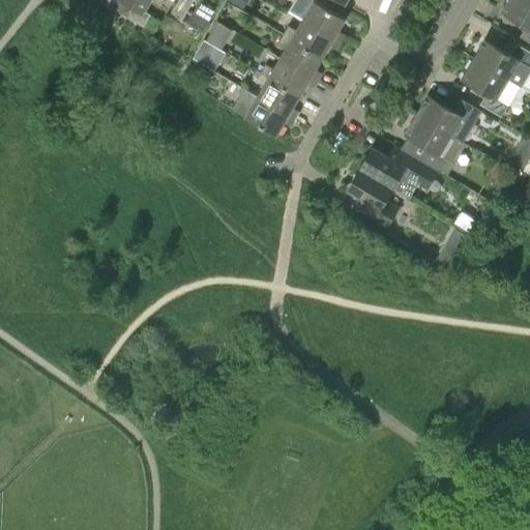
[(144,10),(149,0),(122,0),(131,5),(125,16),(143,26),(150,15),(144,10)]
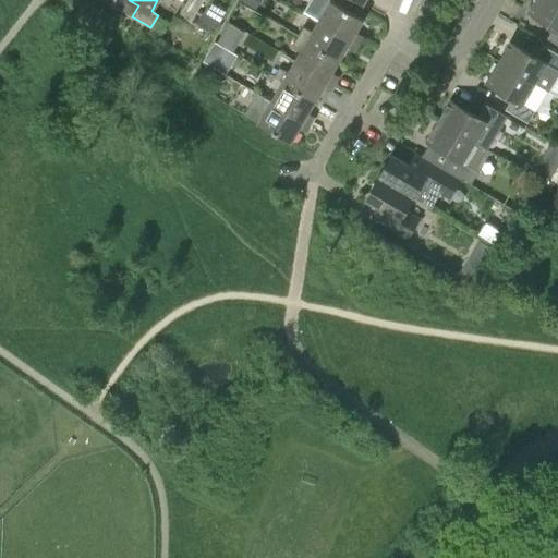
[(204,0),(189,0),(186,4),(197,11),(204,0)]
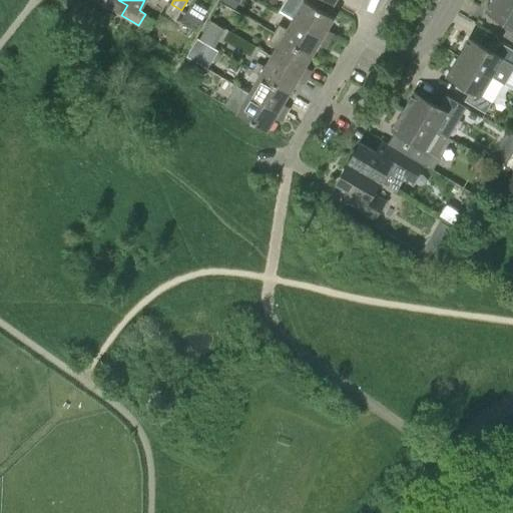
[(299,8),(293,19),(329,40),(333,33),(327,29),(334,17),(305,0),(293,0),(291,4),(299,8)]
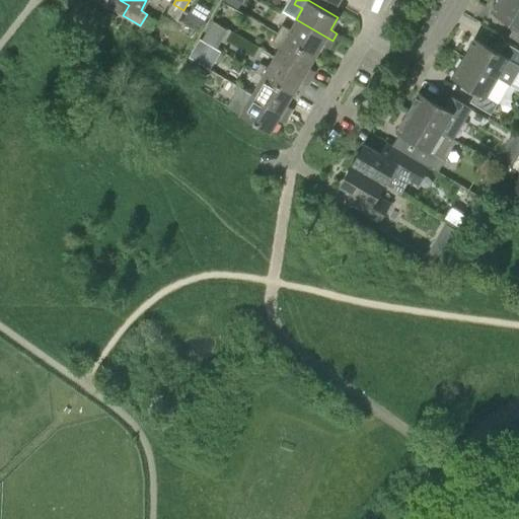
[(518,1),(516,0),(496,0),(491,10),(515,25),(509,35),(518,42),(518,1)]
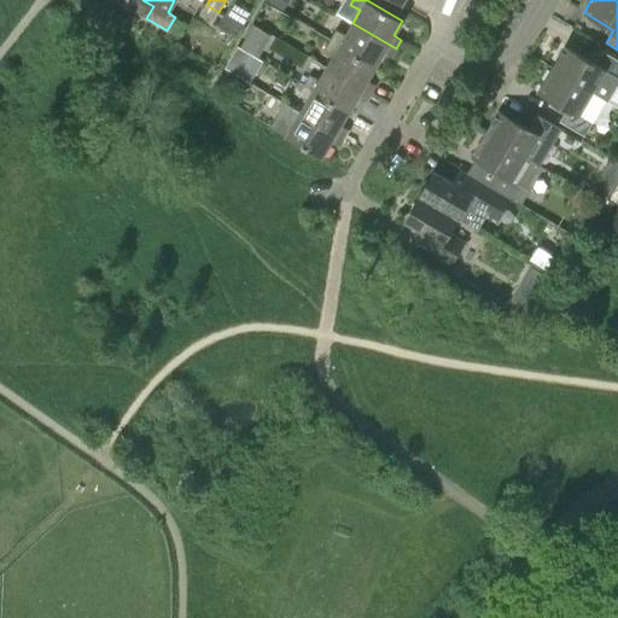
[(211,25),(219,12),(207,5),(199,18),(211,25)]
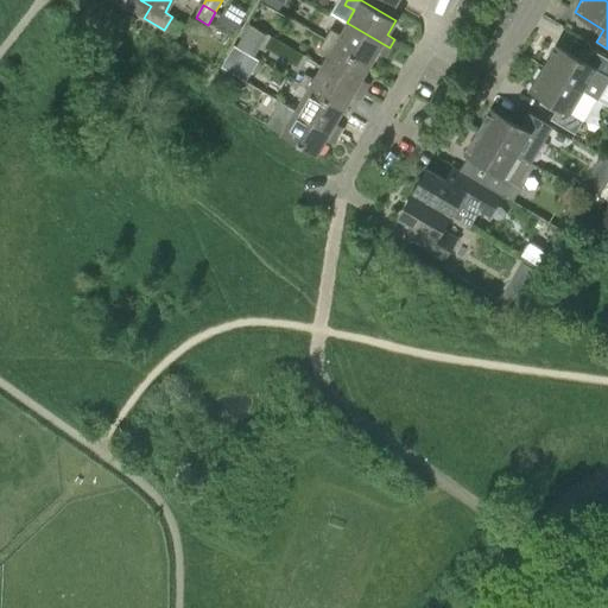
[(244,18),(225,7),(216,21),(235,33),(244,18)]
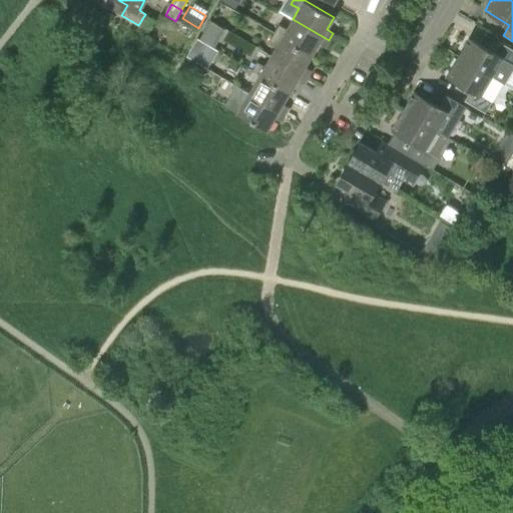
[(325,47),(329,40),(293,19),(287,29),(279,24),(274,32),(312,55),(319,43),(325,47)]
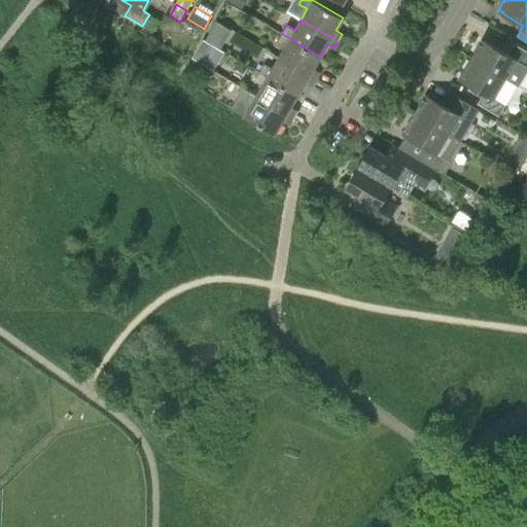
[(284,46),(278,58),(315,79),(319,72),(313,69),(320,57),(281,33),(276,42),(284,46)]
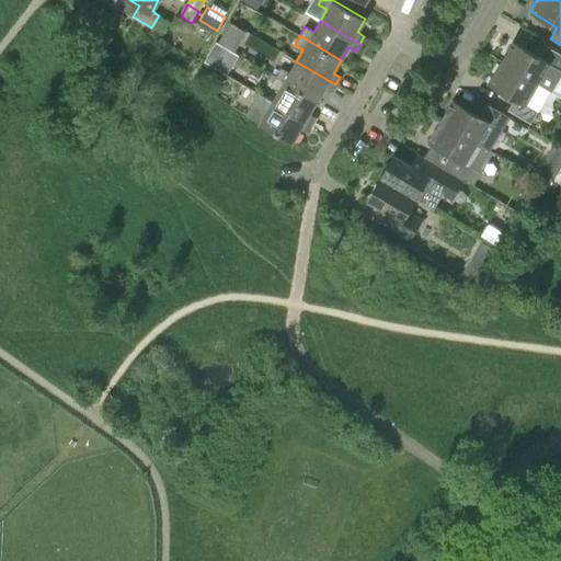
[(513,42),(500,63),(549,91),(550,91),(560,72),(560,54),(546,45),(539,57),(513,42)]
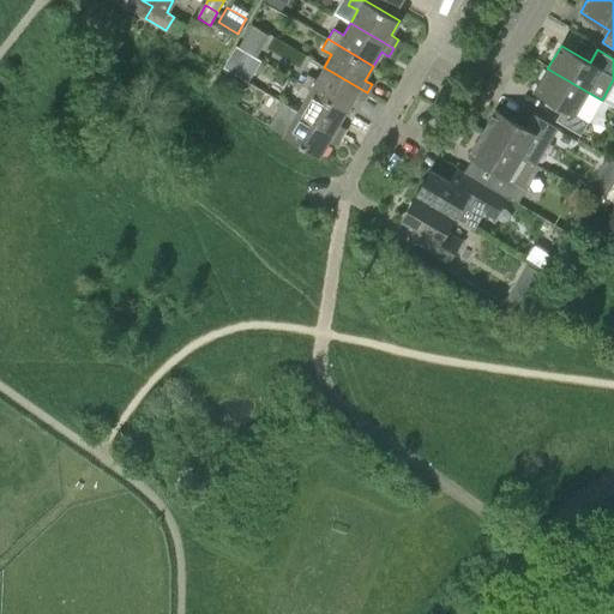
[(307,73),(301,84),(347,110),(355,96),(362,101),(367,92),(324,67),(317,79),(307,73)]
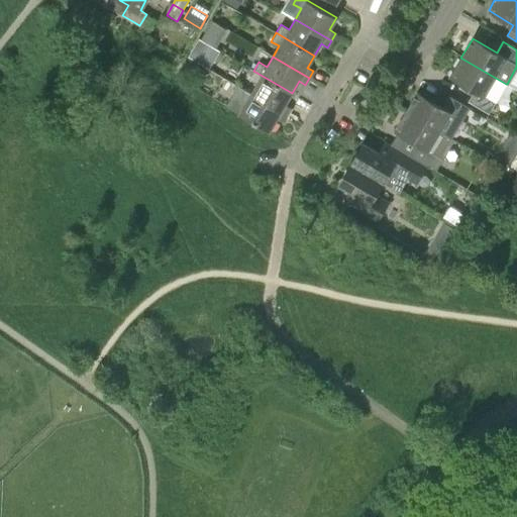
[(489,113),(506,84),(460,58),(449,77),(474,91),(468,101),(489,113)]
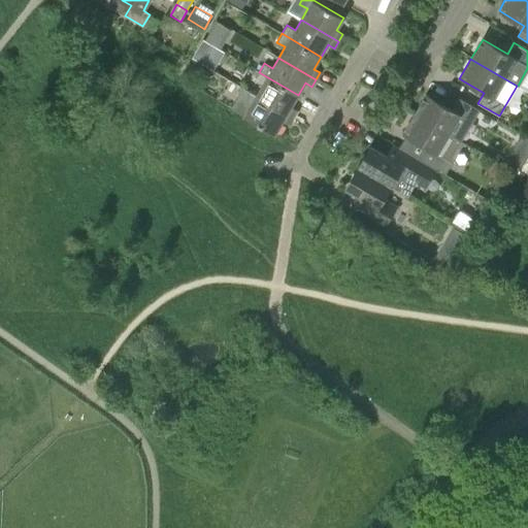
[(195,75),(201,66),(191,61),(186,70),(195,75)]
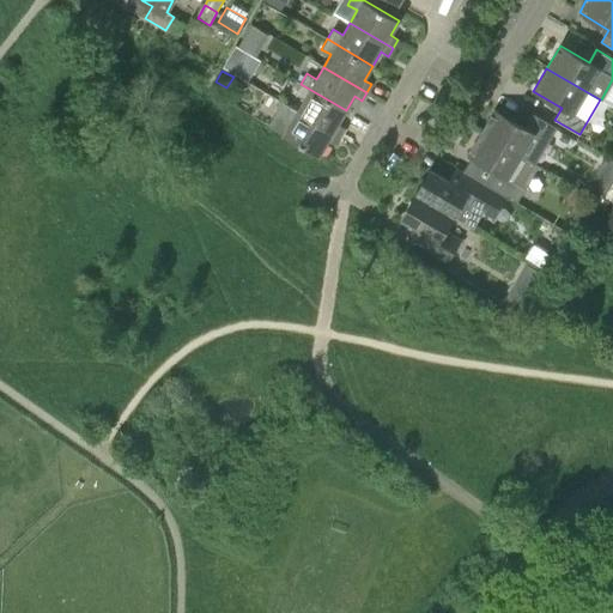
[(304,99),(297,111),(340,137),(345,128),(338,125),(346,110),(301,84),(295,93),(304,99)]
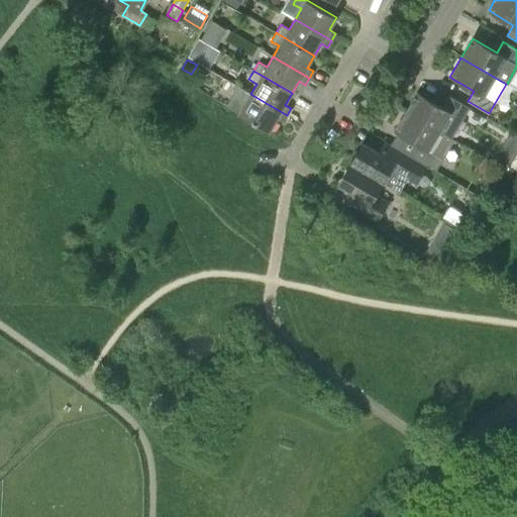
[(283,122),(287,115),(250,94),(237,86),(226,105),(270,131),(277,119),(283,122)]
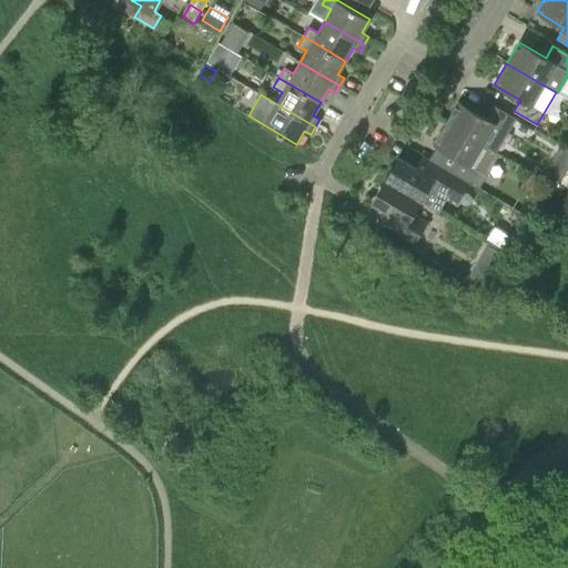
[(446,122),(483,144),(489,134),(499,140),(504,139),(507,131),(515,119),(492,105),(485,117),(458,101),(446,122)]
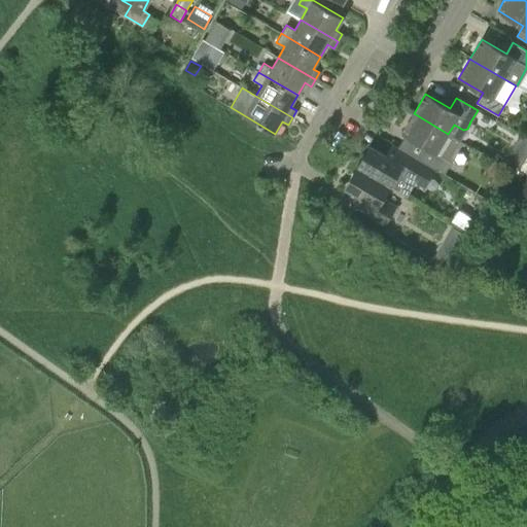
[(419,160),(423,163),(444,175),(463,143),(448,134),(414,113),(401,133),(426,147),(419,160)]
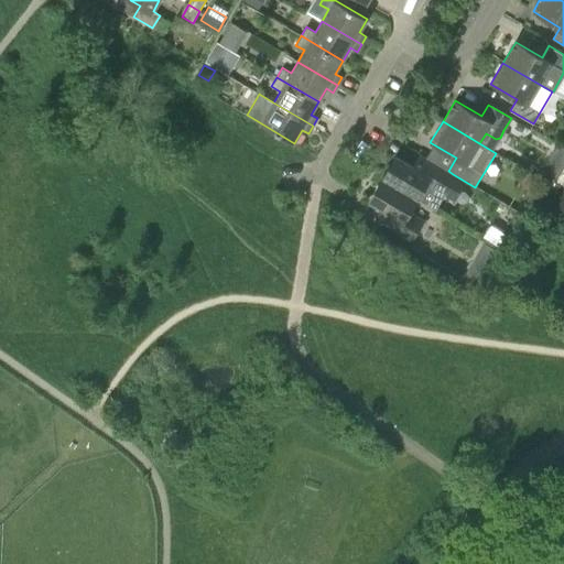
[(433,208),(453,174),(448,171),(427,159),(421,154),(413,165),(397,155),(383,179),(418,198),(433,208)]
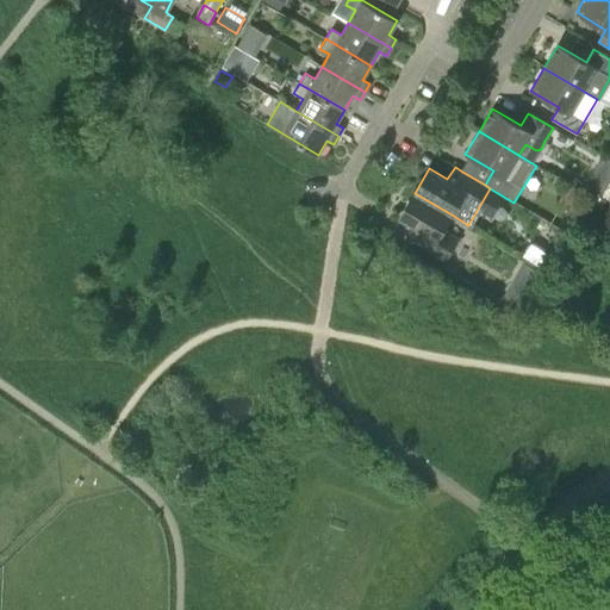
[(591,180),(583,193),(598,201),(605,188),(591,180)]
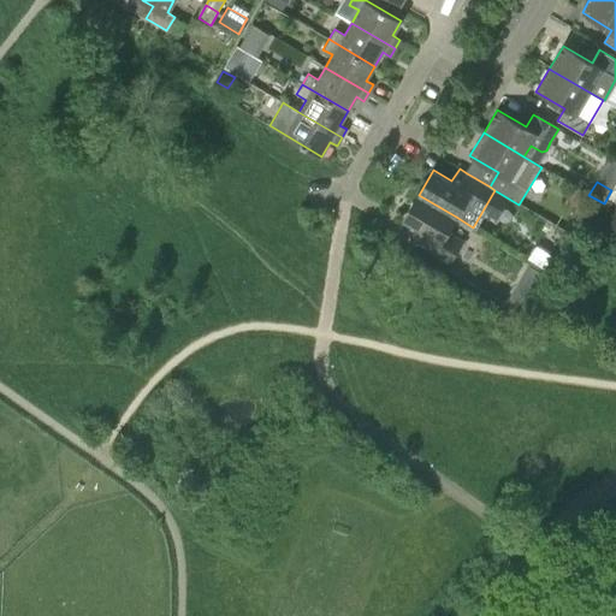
[(448,231),(456,217),(419,195),(404,220),(431,236),(424,248),(449,264),(463,240),(448,231)]
